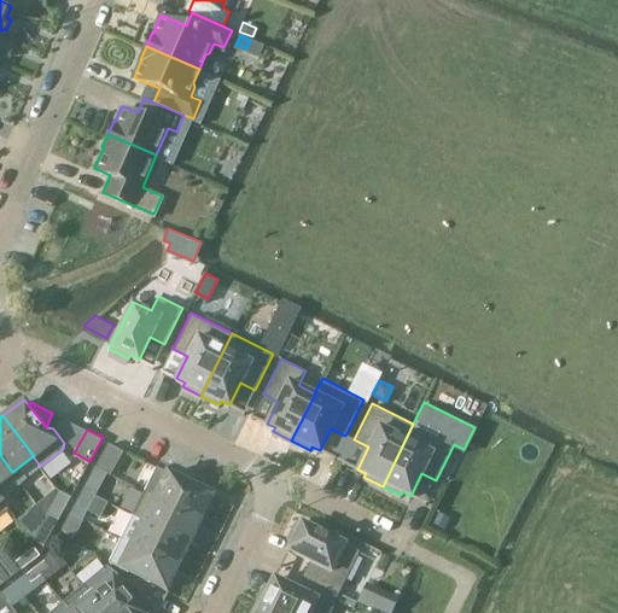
[(109,441),(95,465),(111,473),(124,449),(109,441)]
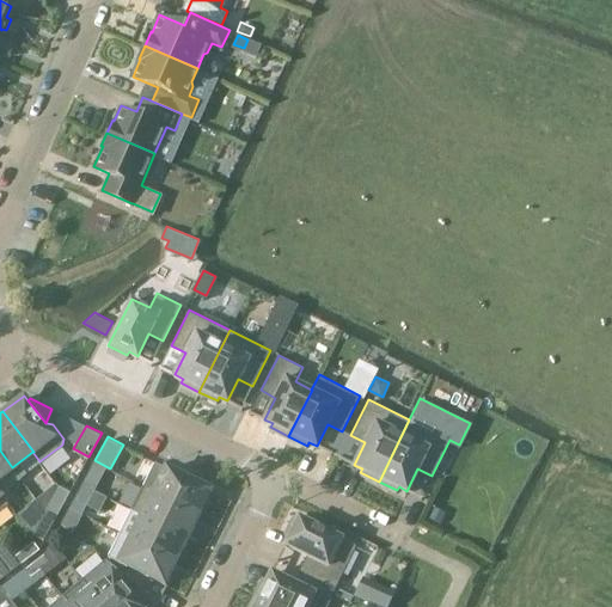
[(0,477),(12,467),(0,451),(0,477)]
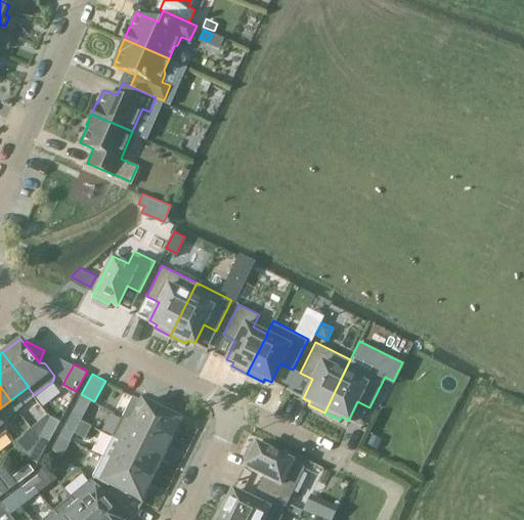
[(133,394),(123,415),(171,439),(181,419),(133,394)]
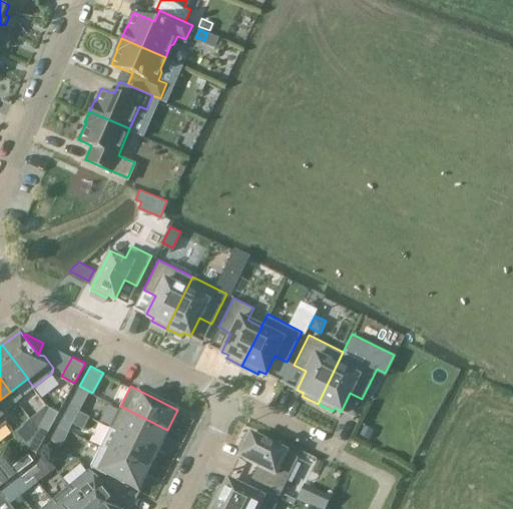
[(75,392),(68,405),(78,410),(84,398),(75,392)]
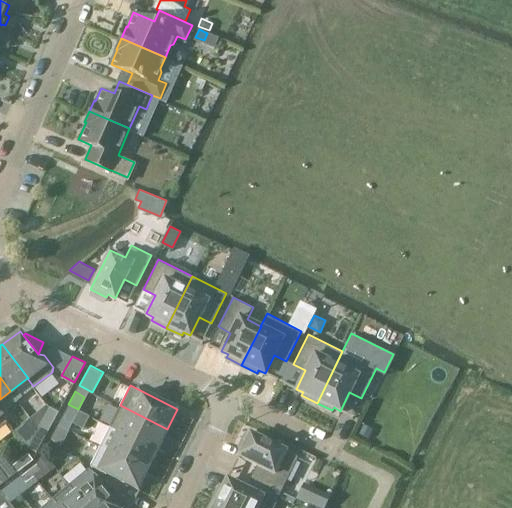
[(78,409),(68,404),(59,422),(69,427),(78,409)]
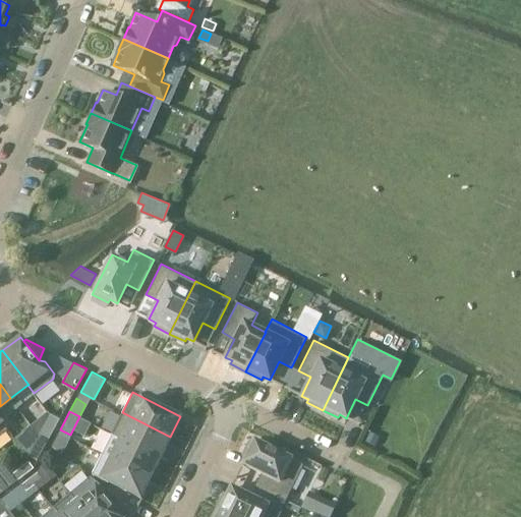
[(39,434),(48,439),(59,417),(50,412),(39,434)]
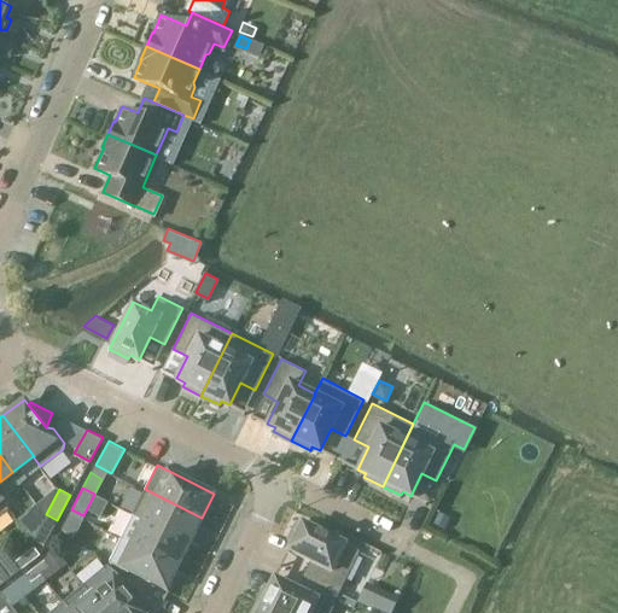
[(145,489),(133,512),(190,541),(202,518),(145,489)]
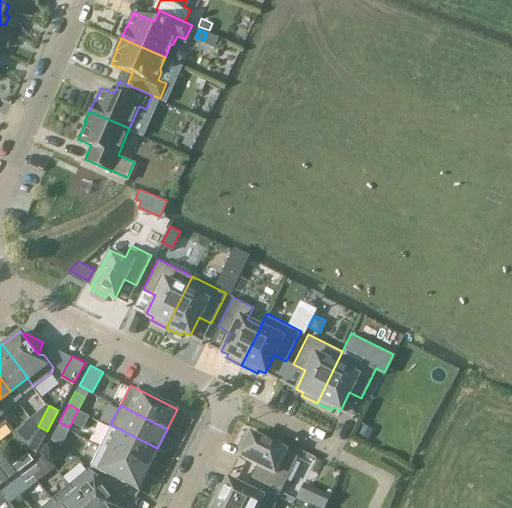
[(361,423),(356,432),(368,438),(372,428),(361,423)]
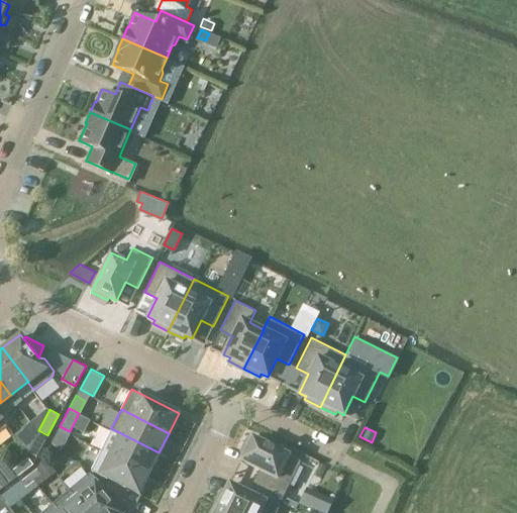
[(111,428),(101,447),(148,473),(159,452),(111,428)]
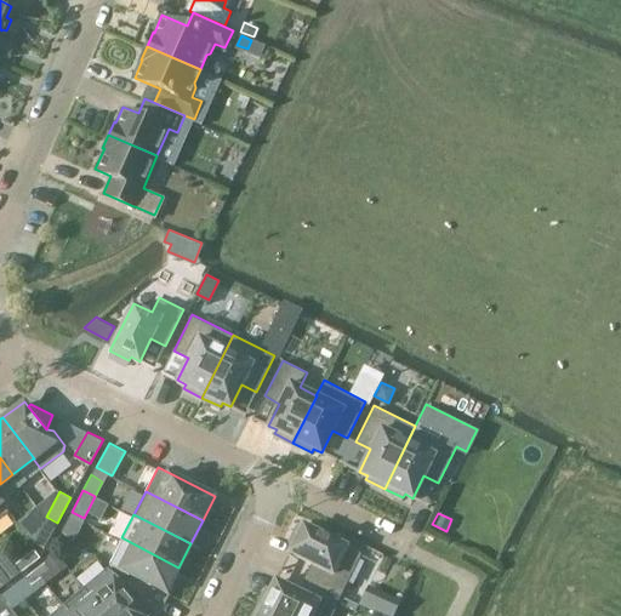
[(57,523),(46,517),(43,524),(33,541),(44,547),(53,530),(57,523)]
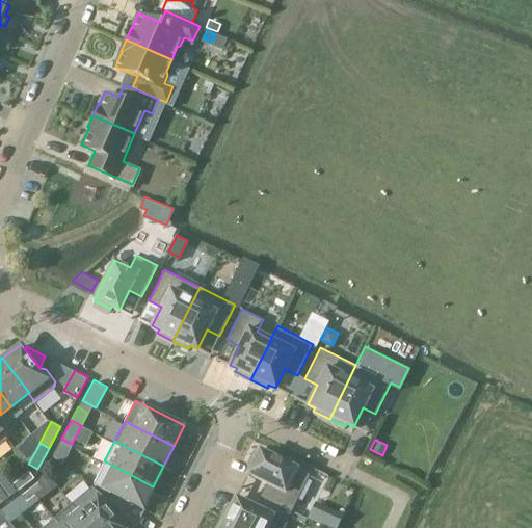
[(267,482),(261,494),(292,509),(310,474),(256,447),(247,464),(251,466),(247,473),(267,482)]
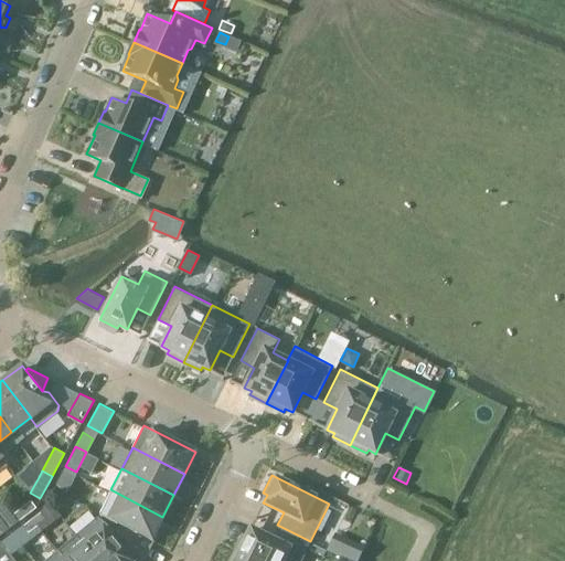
[(118,521),(115,529),(125,538),(130,528),(151,538),(162,517),(110,489),(99,511),(118,521)]
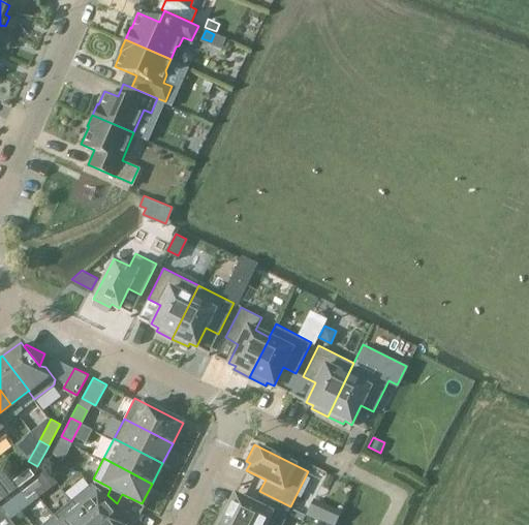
[(11,480),(17,486),(33,473),(28,466),(11,480)]
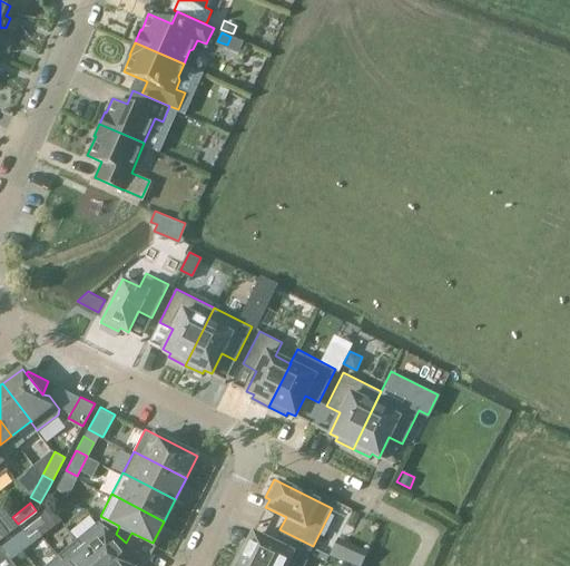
[(42,514),(33,520),(39,528),(48,521),(42,514)]
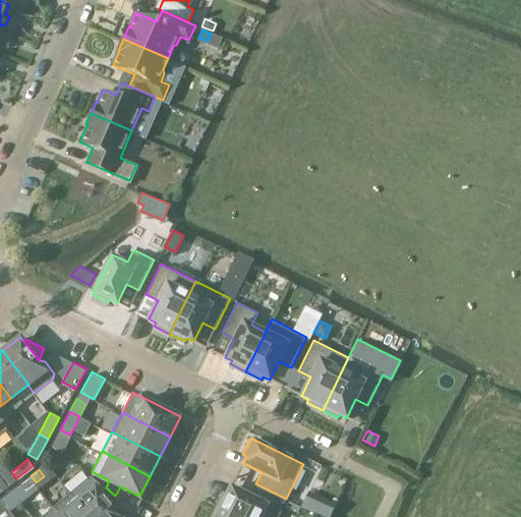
[(36,482),(31,475),(22,482),(27,489),(36,482)]
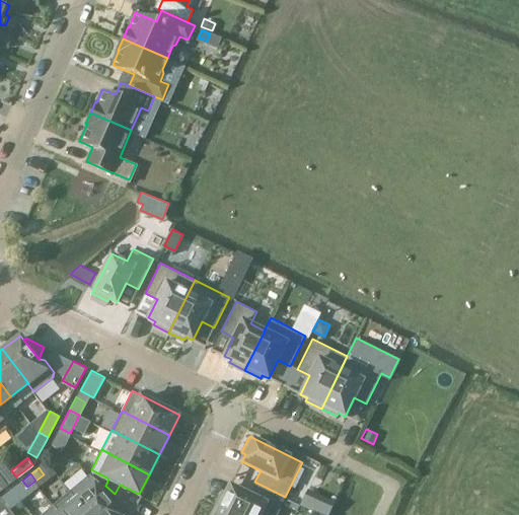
[(89,473),(69,490),(90,514),(120,514),(107,500),(115,494),(105,486),(89,473)]
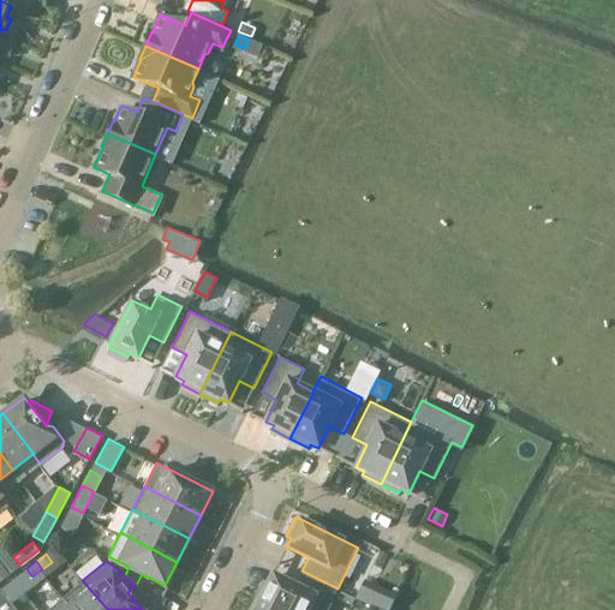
[(264,580),(256,598),(279,609),(326,609),(338,588),(302,570),(294,585),(273,574),(269,581),(264,580)]
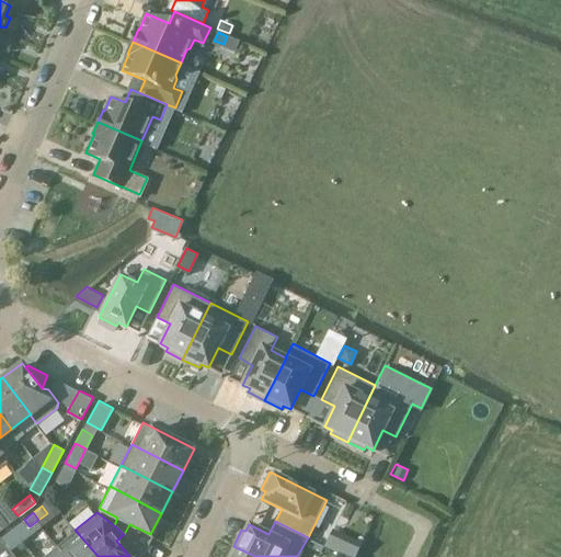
[(348,556),(354,556),(362,542),(334,529),(325,546),(348,556)]
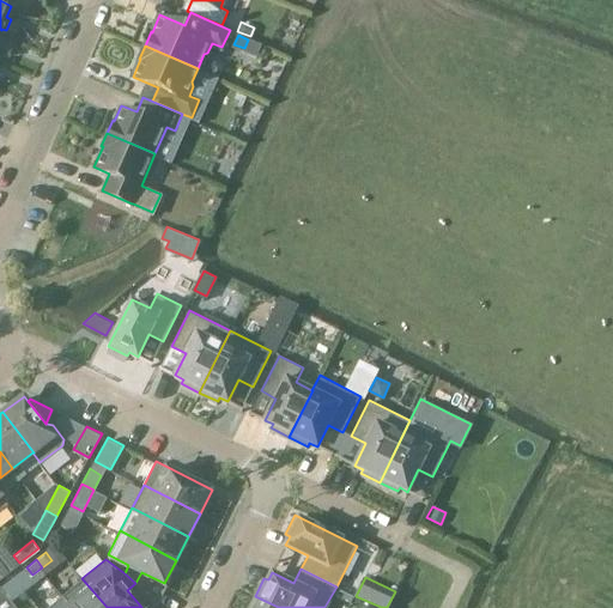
[(71,605),(73,607),(107,607),(82,578),(62,595),(71,605)]
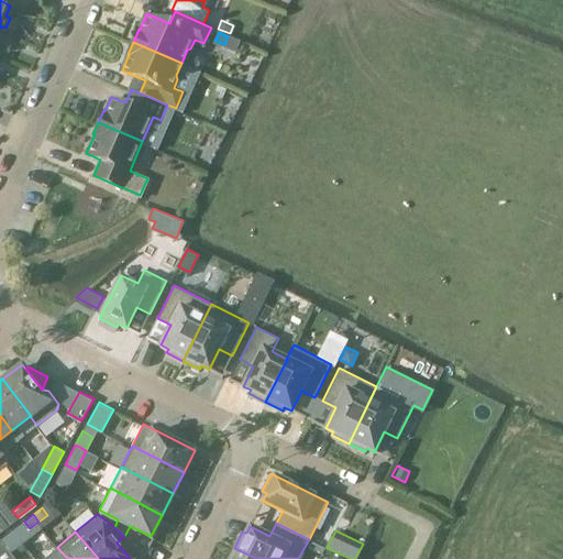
[(0,539),(0,558),(14,558),(17,558),(1,538),(0,539)]
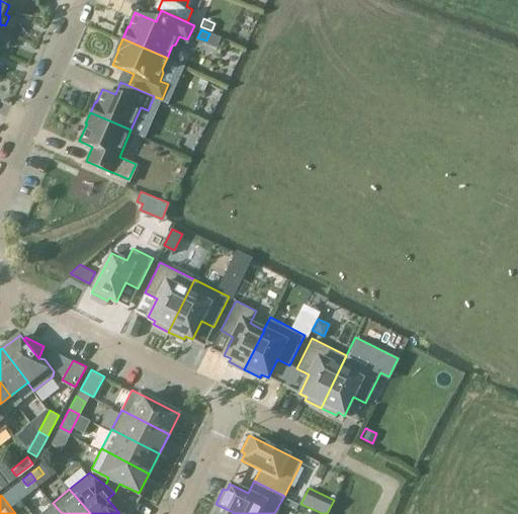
[(53,503),(37,513),(62,513),(60,511),(53,503)]
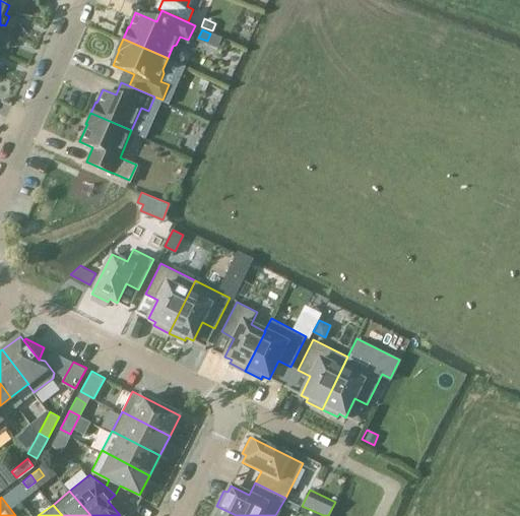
[(236,515),(216,506),(210,515),(236,515)]
